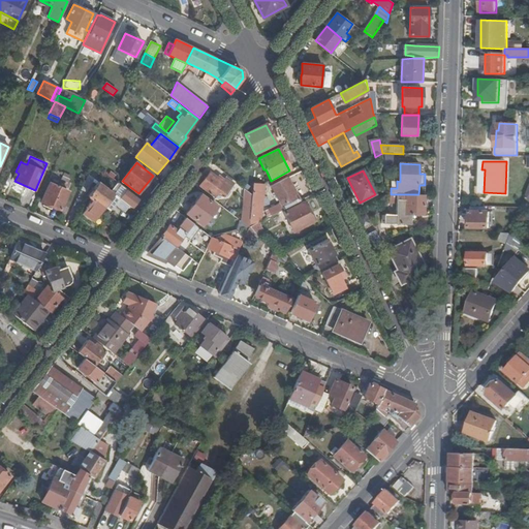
[(223,197),(234,184),(225,178),(224,180),(218,176),(216,178),(210,173),(199,186),(211,194),(214,190),(223,197)]
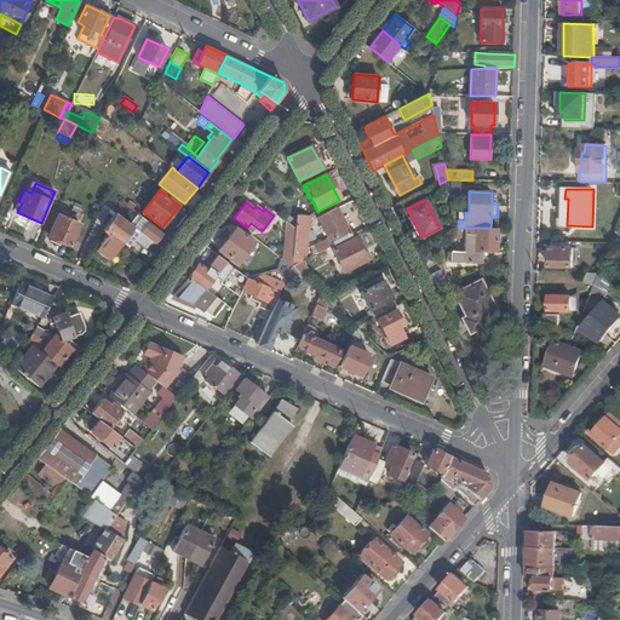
[(103,204),(101,208),(107,212),(113,216),(103,230),(108,234),(121,244),(124,240),(133,227),(130,224),(103,204)]
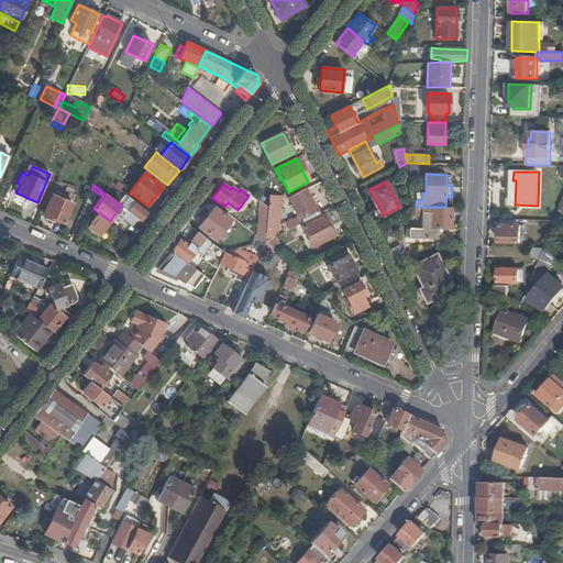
[(90,203),(97,192),(91,189),(86,201),(90,203)]
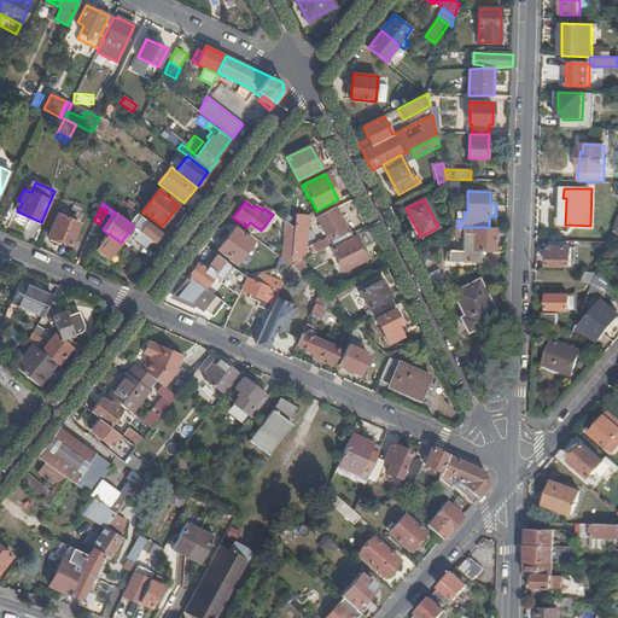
[(314,254),(350,235),(336,208),(318,217),(327,237),(310,246),(314,254)]
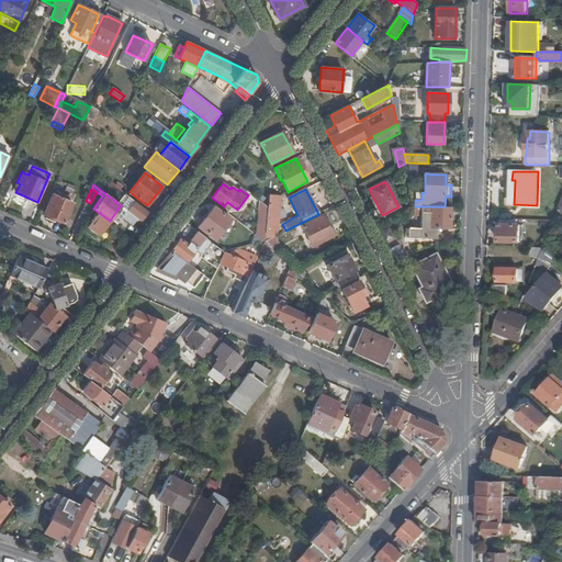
[(147,211),(125,194),(117,203),(121,205),(126,211),(127,211),(134,216),(139,221),(147,211)]
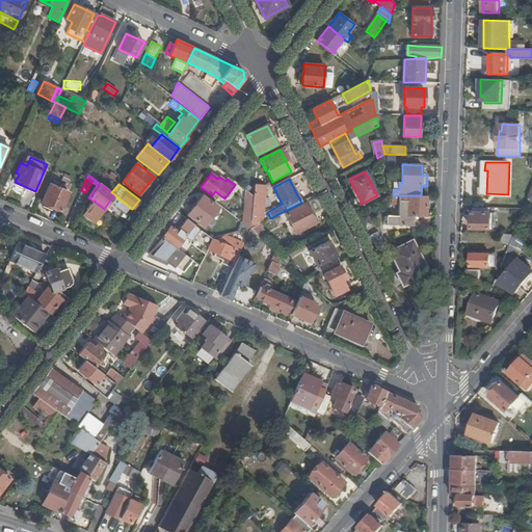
[(60,211),(69,193),(50,185),(42,203),(60,211)]
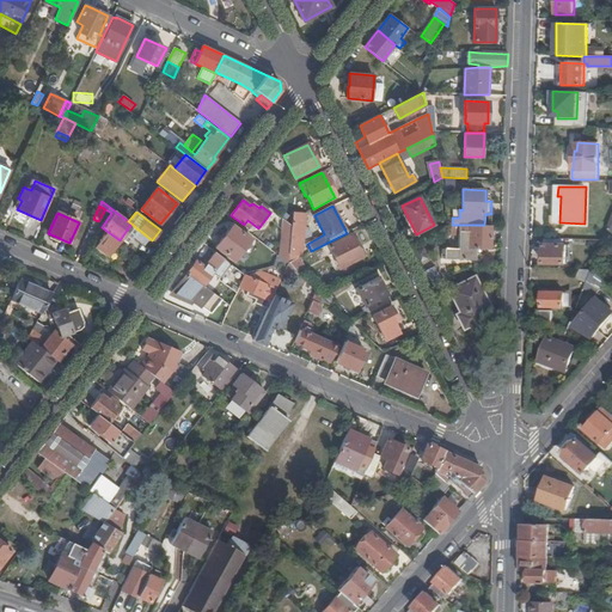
[(305,214),(293,213),(292,225),(289,255),(303,256),(306,214),(305,214)]
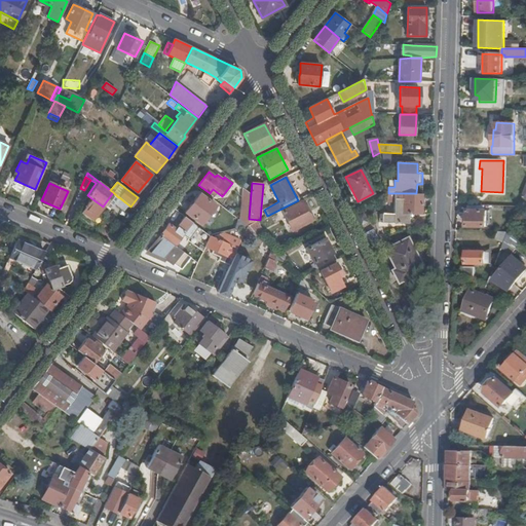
[(105,203),(110,208),(118,197),(113,192),(105,203)]
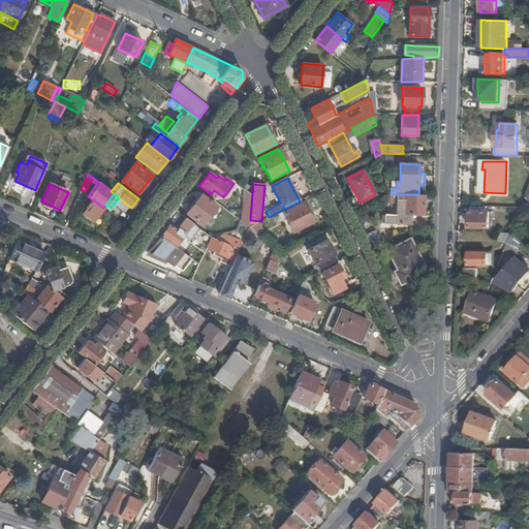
[(216,207),(200,194),(186,214),(201,225),(216,207)]
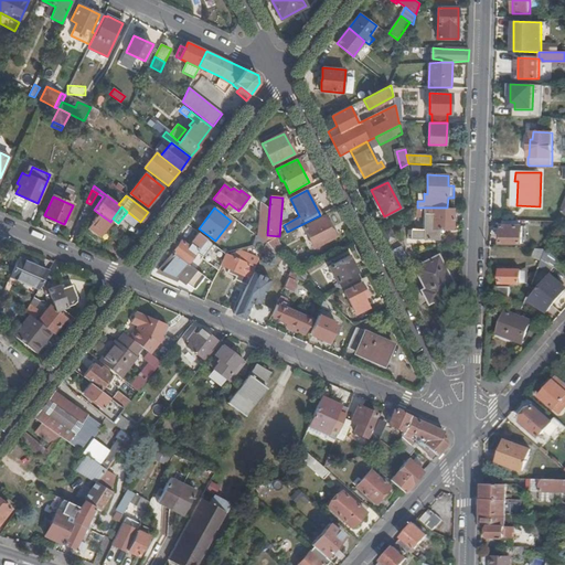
[(452,230),(454,209),(447,208),(424,208),(424,217),(423,240),(439,241),(439,230),(452,230)]
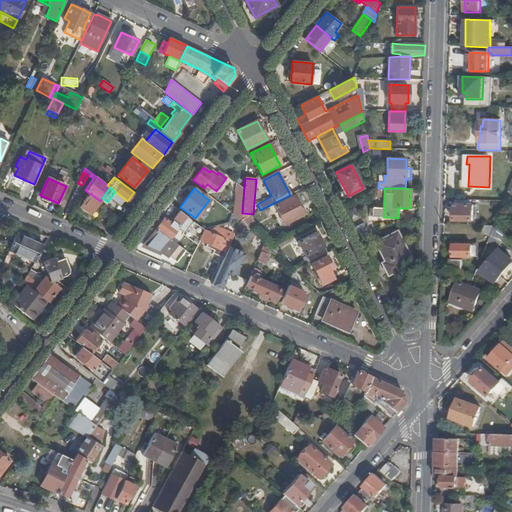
[(116,192),(113,196),(119,201),(122,197),(116,192)]
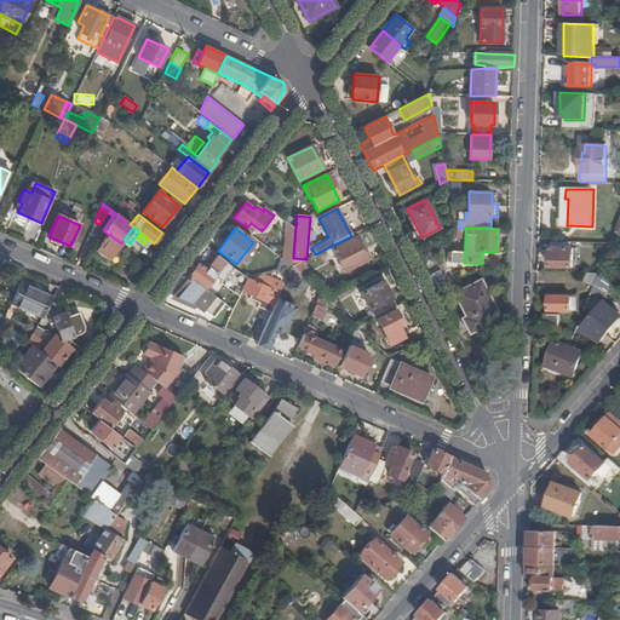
[(115,252),(121,244),(108,234),(97,250),(115,263),(120,256),(115,252)]
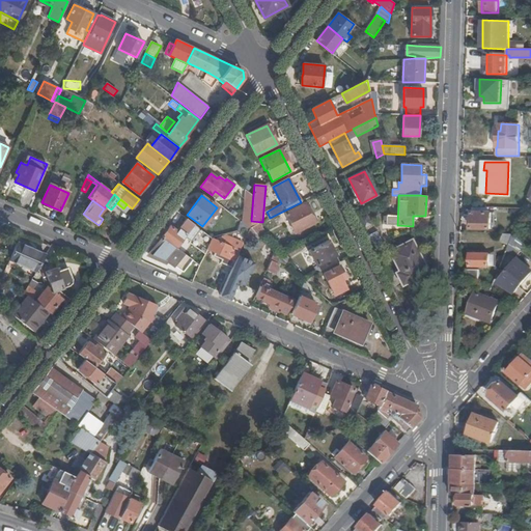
[(244,200),(243,216),(251,217),(252,200),(244,200)]
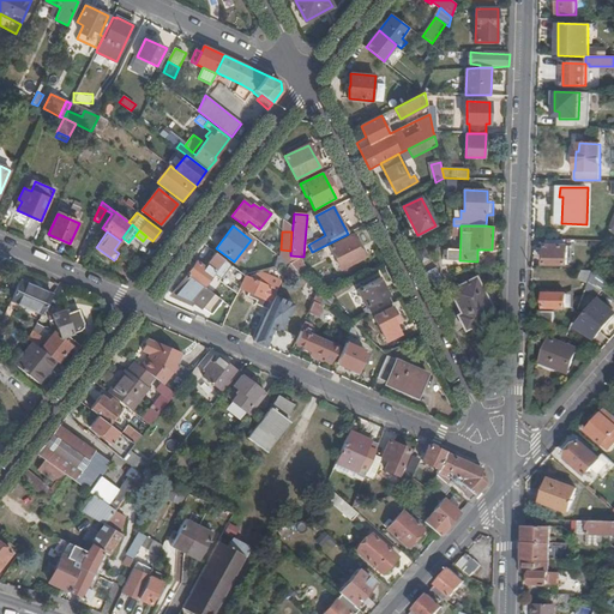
[(341,270),(365,258),(353,235),(330,247),(341,270)]
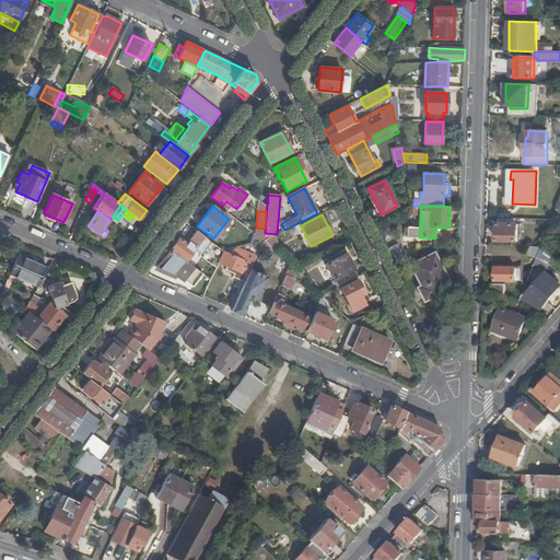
[(516,219),(499,219),(498,232),(498,241),(518,242),(518,224),(515,224),(516,219)]
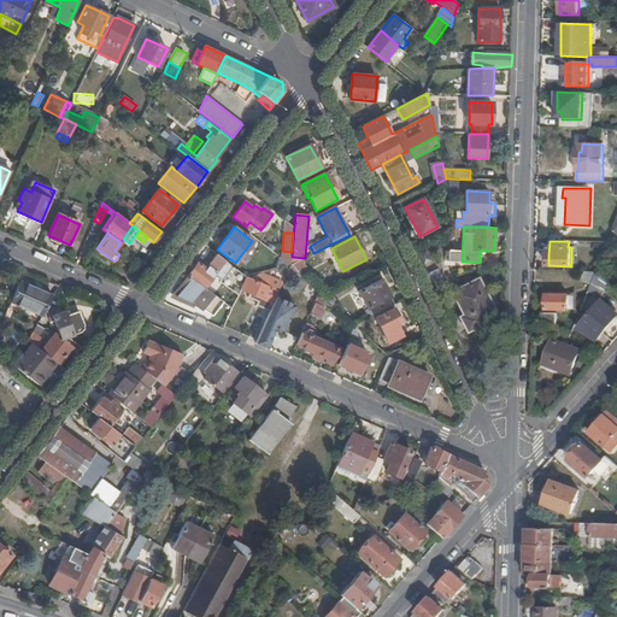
[(430,253),(422,257),(425,265),(434,260),(430,253)]
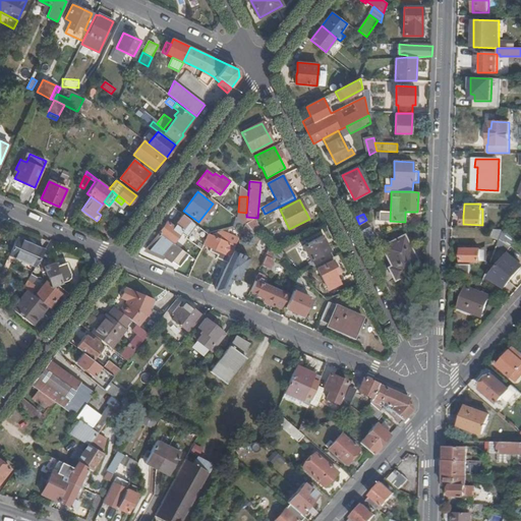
[(195,224),(183,215),(174,227),(166,222),(158,233),(159,233),(172,243),(180,232),(187,237),(195,224)]
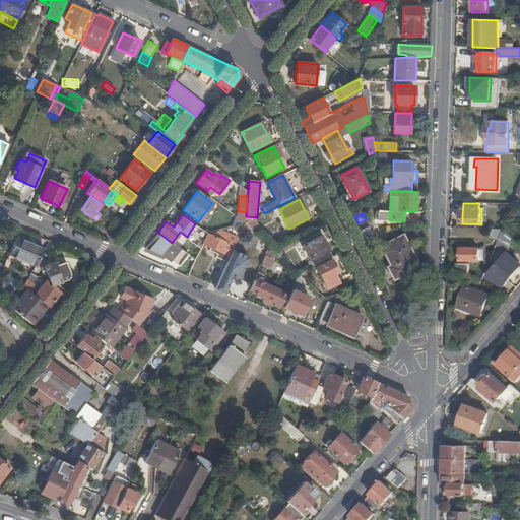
[(239,219),(236,216),(233,226),(240,225),(245,223),(239,219)]
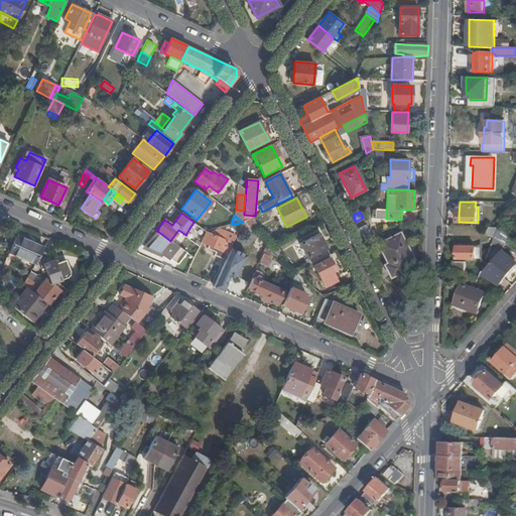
[(252,218),(243,222),(249,228),(254,232),(259,229),(252,218)]
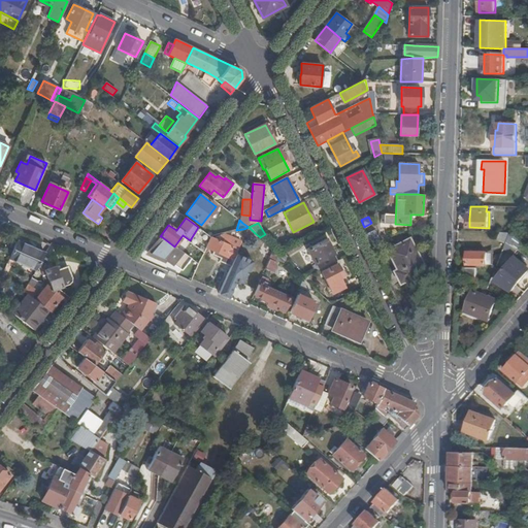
[(210,237),(210,236),(202,230),(198,238),(207,243),(210,237)]
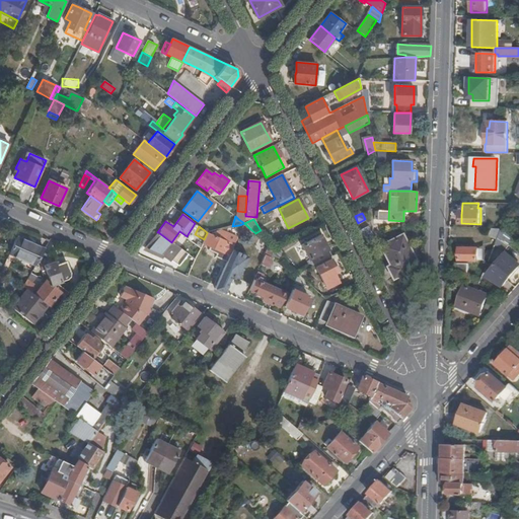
[(368,226),(360,230),(366,242),(374,237),(368,226)]
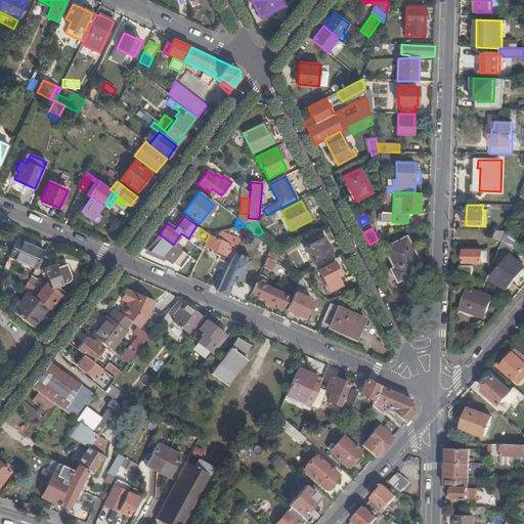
[(506,231),(500,231),(496,239),(503,242),(507,230),(506,231)]
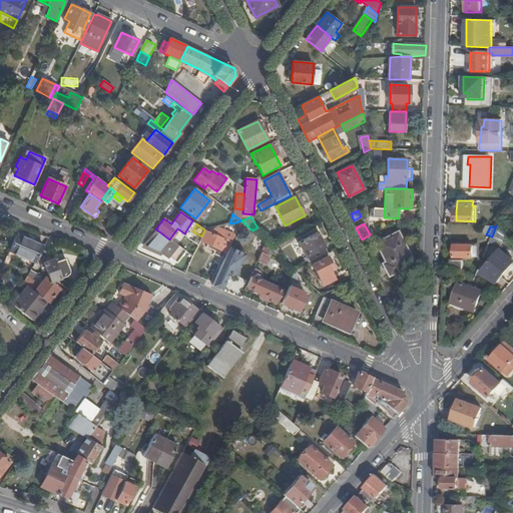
[(496,225),(492,236),(490,241),(500,248),(504,243),(502,242),(507,235),(496,225)]
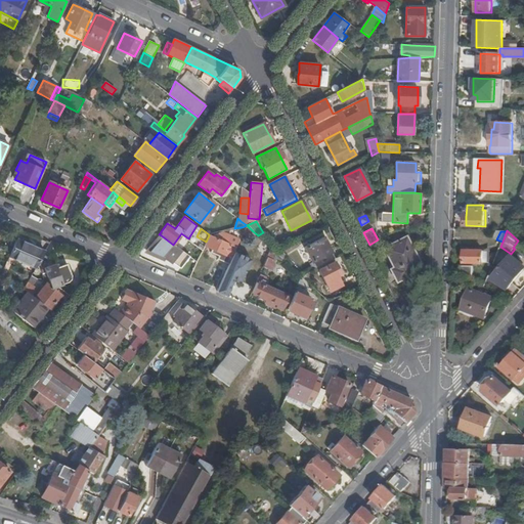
[(216,238),(209,235),(206,242),(205,246),(212,249),(211,252),(219,256),(217,259),(228,264),(239,239),(229,235),(228,237),(218,233),(216,238)]
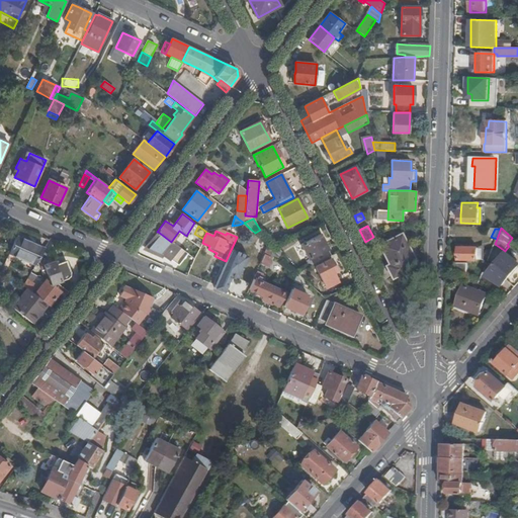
[(171,242),(158,232),(146,247),(147,250),(162,257),(163,255),(178,265),(186,253),(171,242)]
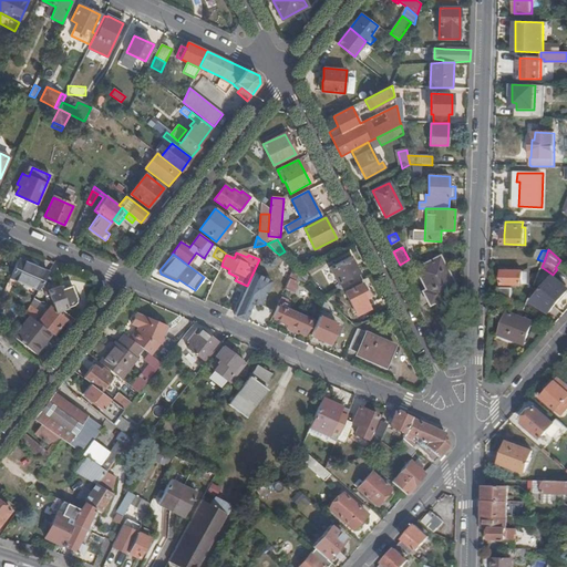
[(330,267),(342,290),(362,280),(351,257),(330,267)]
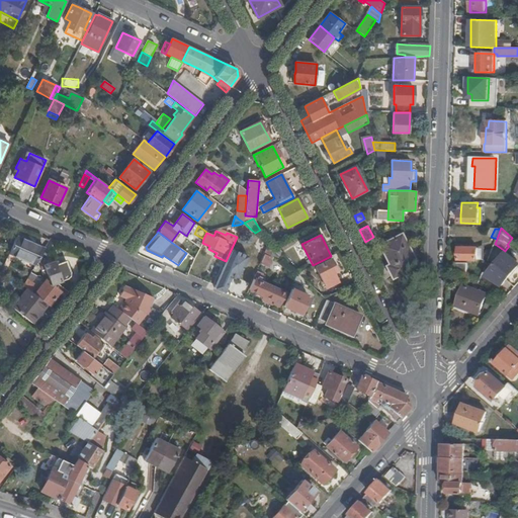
[(413,257),(402,235),(380,246),(391,265),(390,266),(389,267),(389,269),(393,277),(412,268),(408,260),(413,257)]
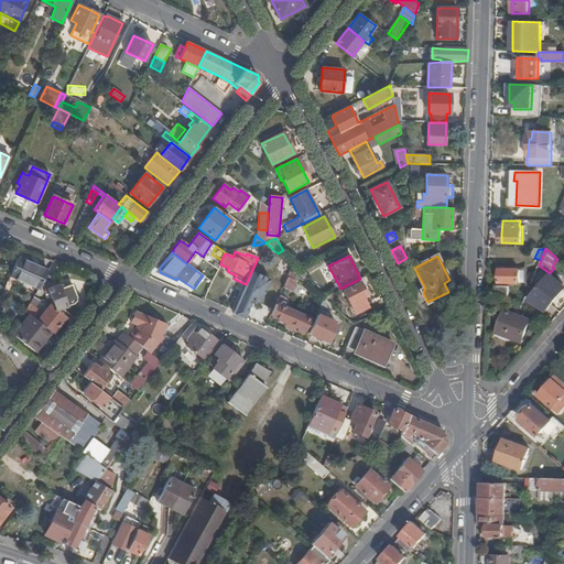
[(40,286),(50,270),(39,266),(31,262),(19,257),(11,274),(15,275),(40,286)]
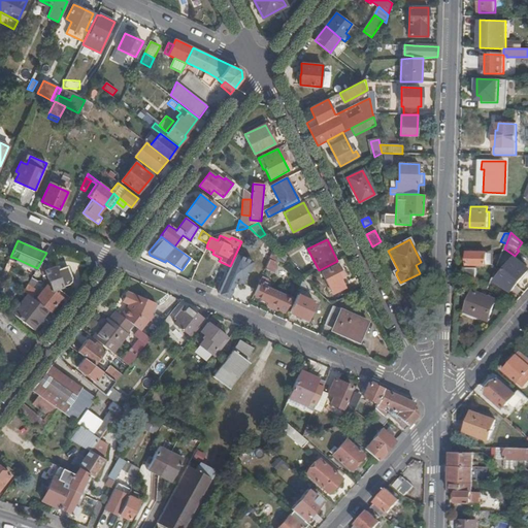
[(279,261),(284,263),(285,261),(279,256),(273,251),(270,259),(278,263),(279,261)]
